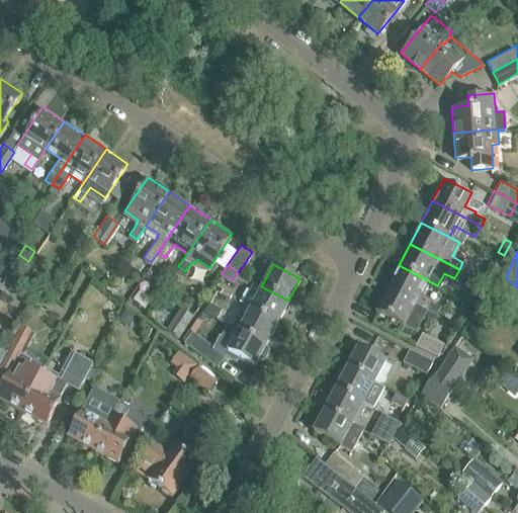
[(419,293),(426,279),(399,265),(387,286),(438,313),(442,305),(419,293)]
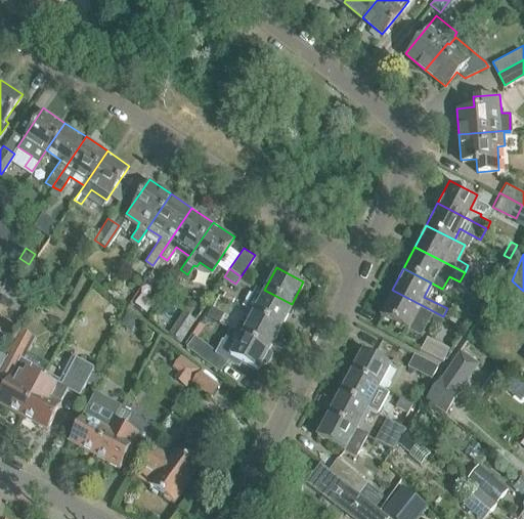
[(279,325),(292,304),(264,290),(263,292),(255,287),(245,306),(253,310),(279,325)]
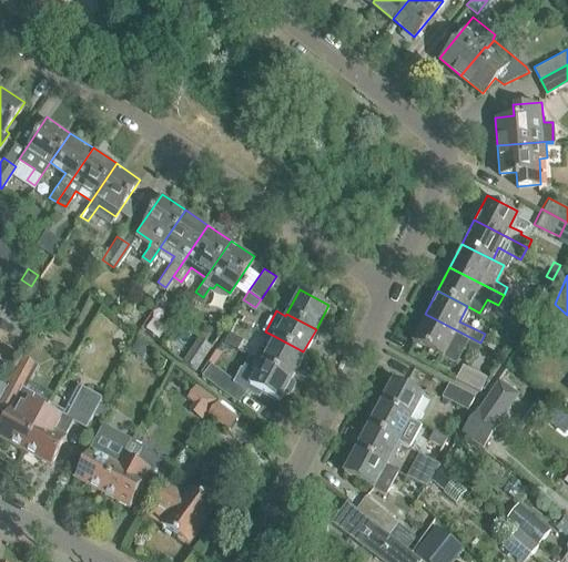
[(241,318),(252,324),(255,318),(244,313),(241,318)]
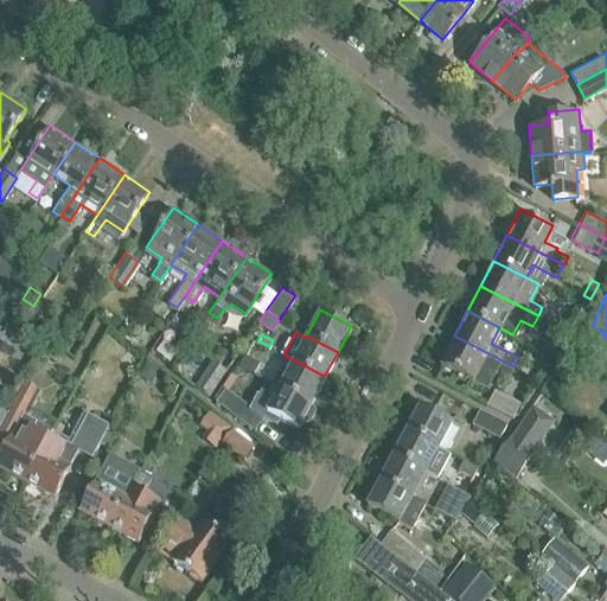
[(508,376),(513,366),(454,336),(441,362),(487,385),(496,369),(508,376)]
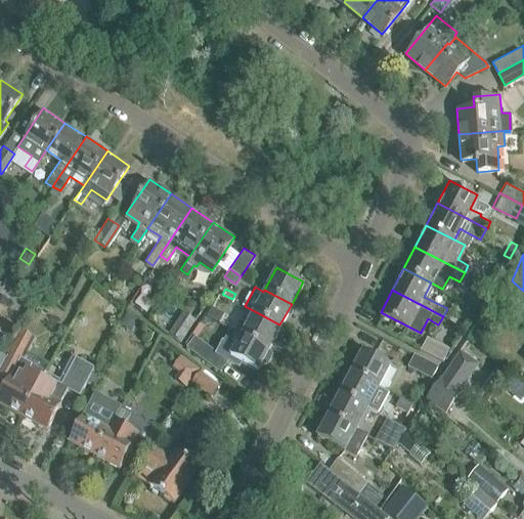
[(479,307),(482,301),(470,295),(467,300),(479,307)]
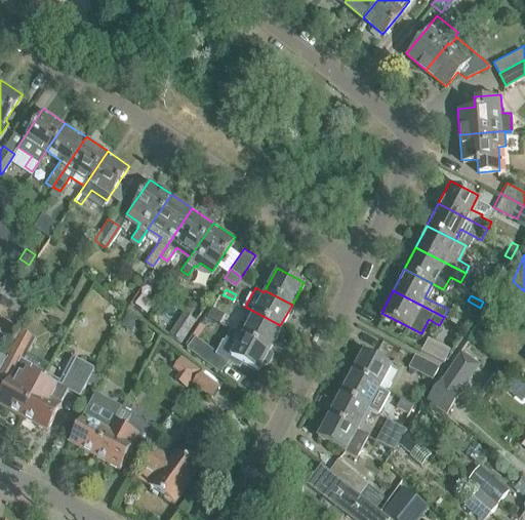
[(208,313),(218,319),(224,311),(212,305),(208,313)]
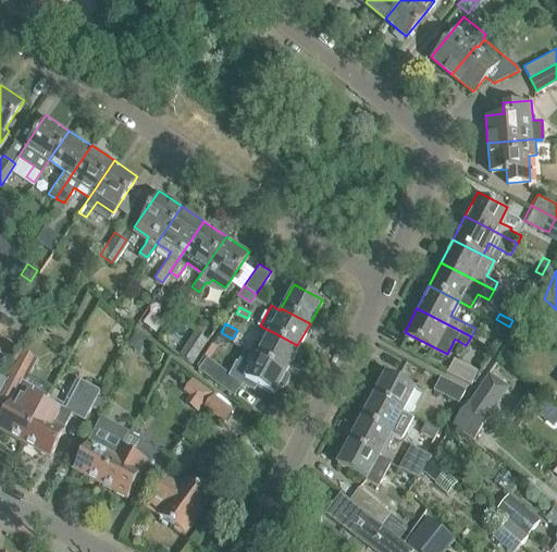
[(192,362),(207,339),(192,329),(177,352),(192,362)]
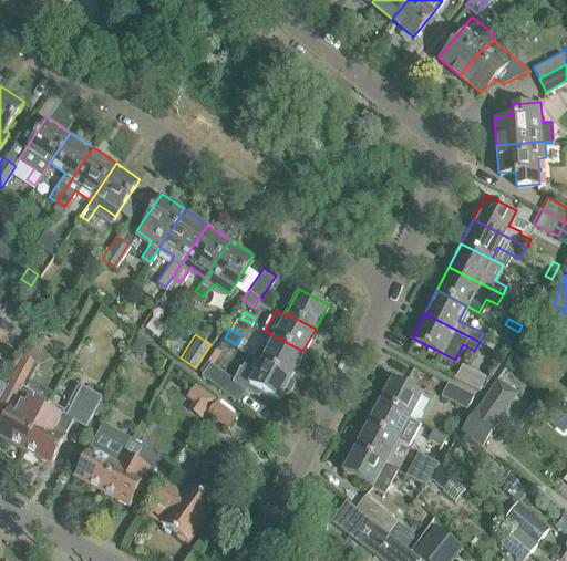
[(148,341),(137,335),(130,347),(141,353),(148,341)]
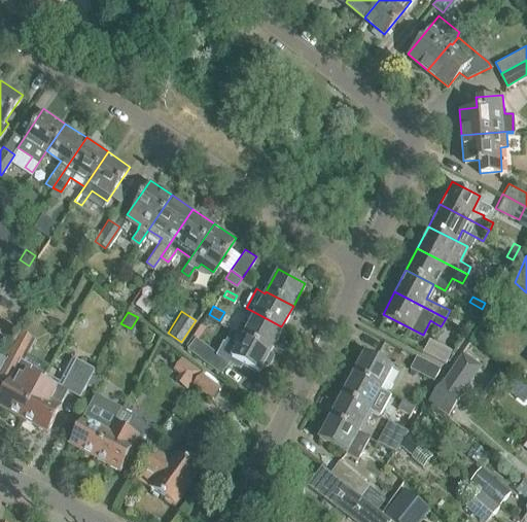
[(270,348),(281,326),(254,312),(243,334),(270,348)]
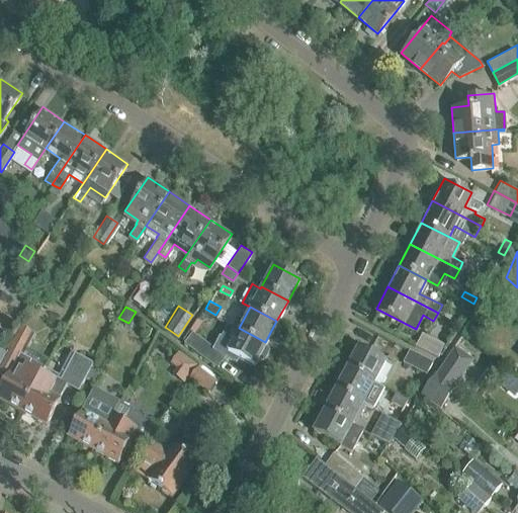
[(478,328),(470,322),(465,329),(472,334),(478,328)]
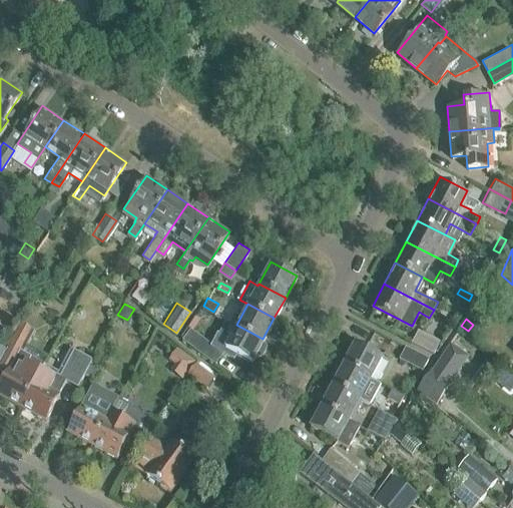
[(0,393),(21,405),(34,380),(45,362),(45,361),(24,350),(36,330),(23,323),(0,365),(0,367),(7,371),(0,383),(0,393)]
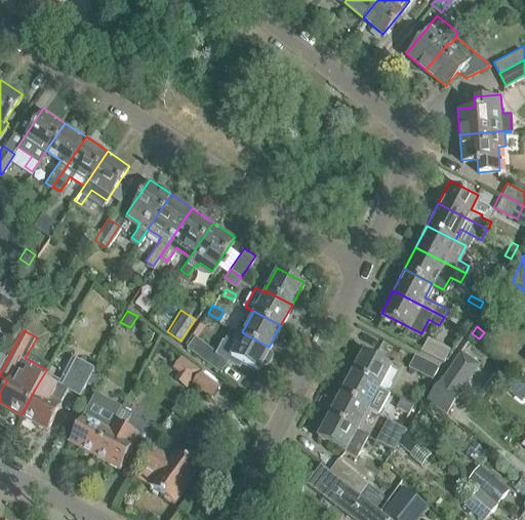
[(269,347),(242,332),(235,345),(223,337),(215,350),(195,334),(186,346),(218,370),(228,359),(238,364),(241,360),(257,369),(261,360),(265,362),(268,361),(272,353),(271,350),(268,349),(269,347)]
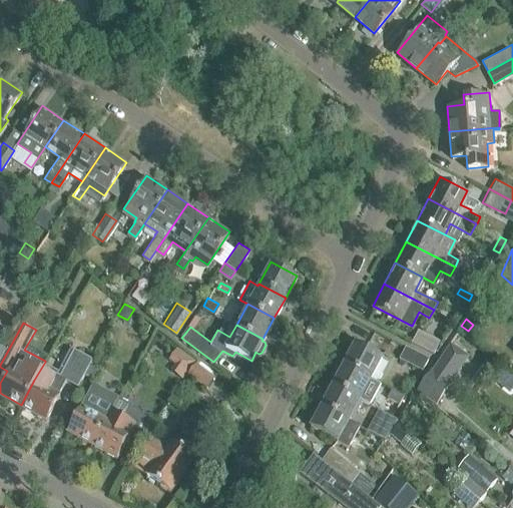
[(410,339),(432,351),(438,339),(416,328),(410,339)]
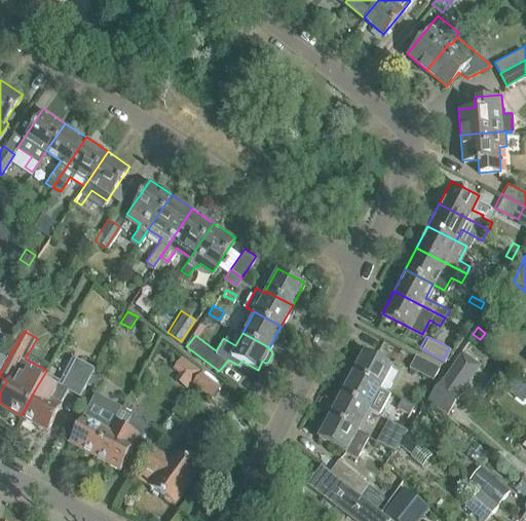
[(363,348),(351,370),(379,384),(390,363),(363,348)]
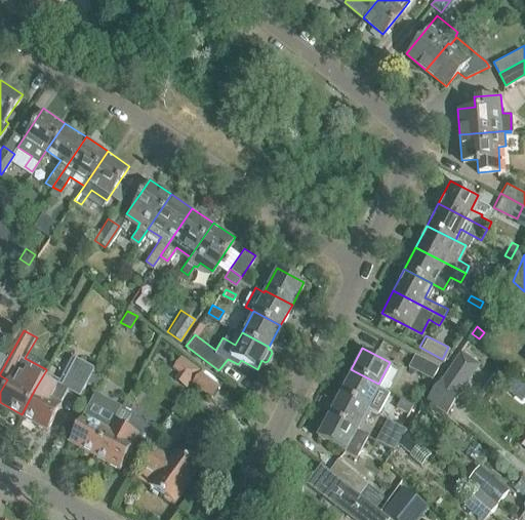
[(459,389),(478,362),(459,349),(426,398),(445,411),(459,390),(459,389)]
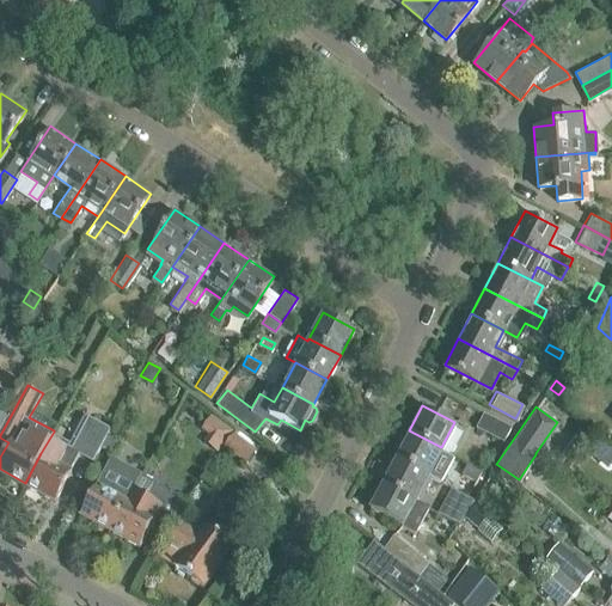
[(477,423),(502,436),(509,423),(483,410),(477,423)]
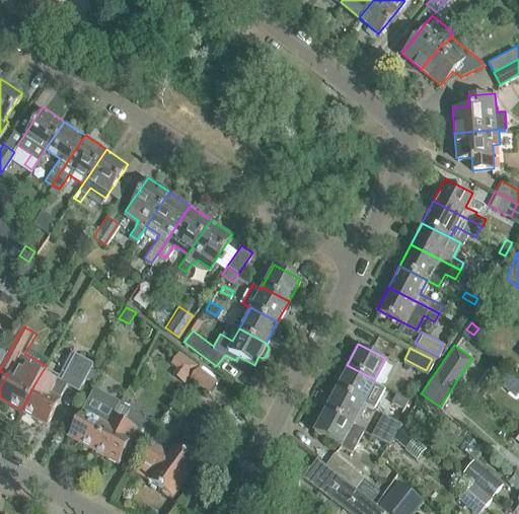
[(34,384),(21,410),(46,424),(60,398),(59,397),(69,378),(81,385),(93,362),(82,355),(72,374),(65,370),(62,374),(46,366),(34,384)]
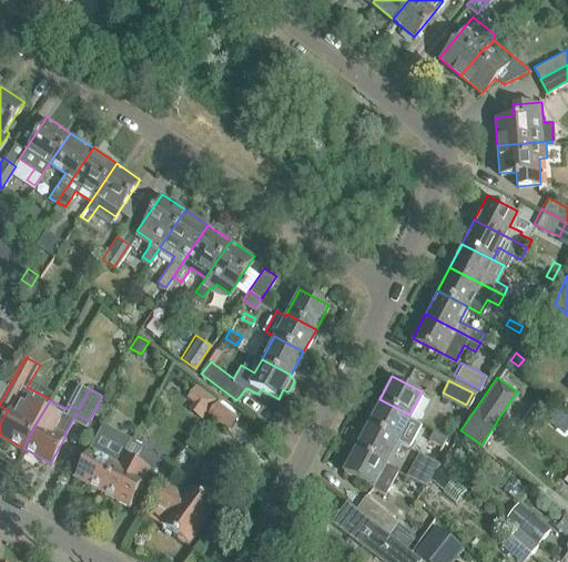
[(234,407),(222,398),(209,415),(224,428),(234,415),(231,412),(234,407)]
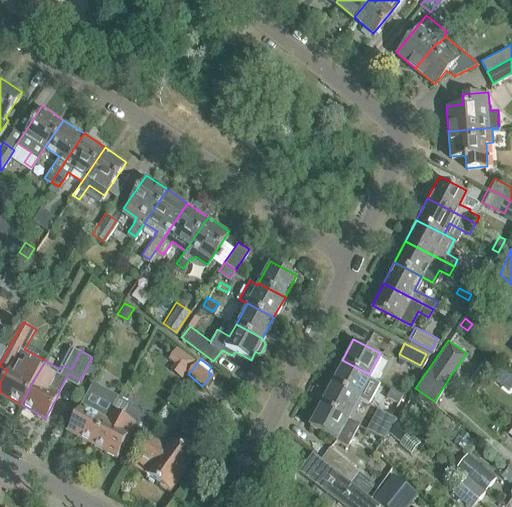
[(342,360),(331,381),(358,395),(369,374),(342,360)]
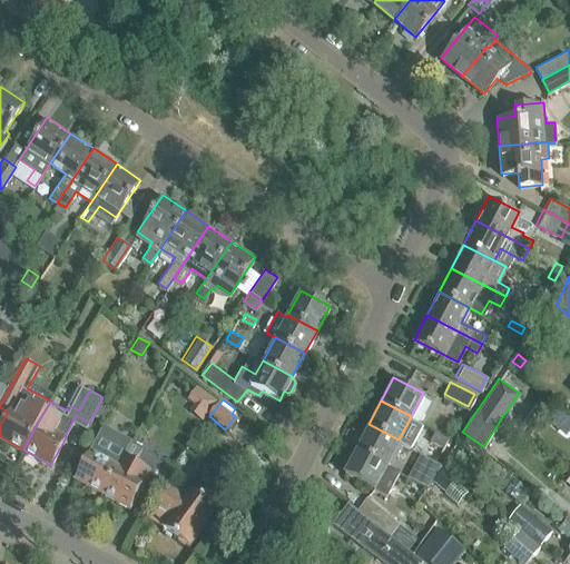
[(107,412),(99,406),(94,416),(104,421),(107,412)]
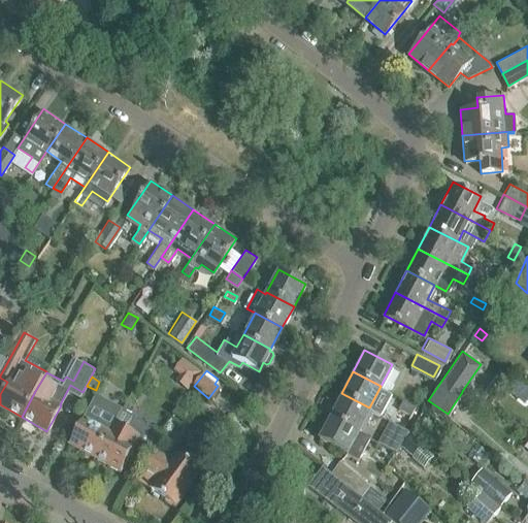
[(68,443),(94,456),(108,430),(114,420),(101,414),(108,400),(96,393),(83,417),(68,443)]
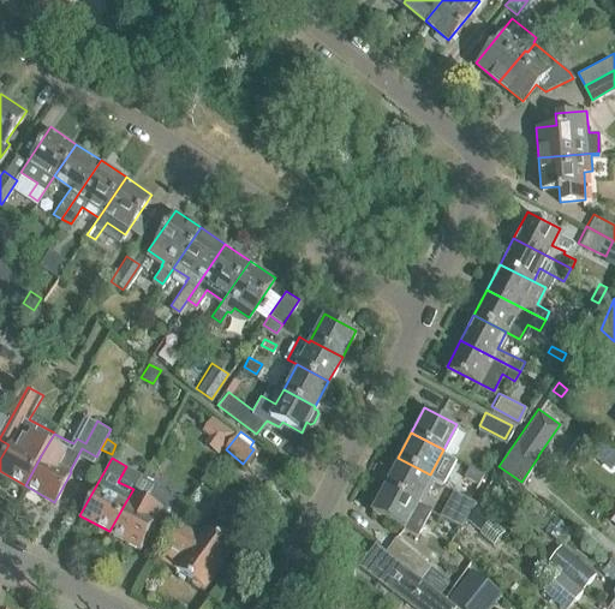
[(398,458),(384,483),(418,500),(430,475),(398,458)]
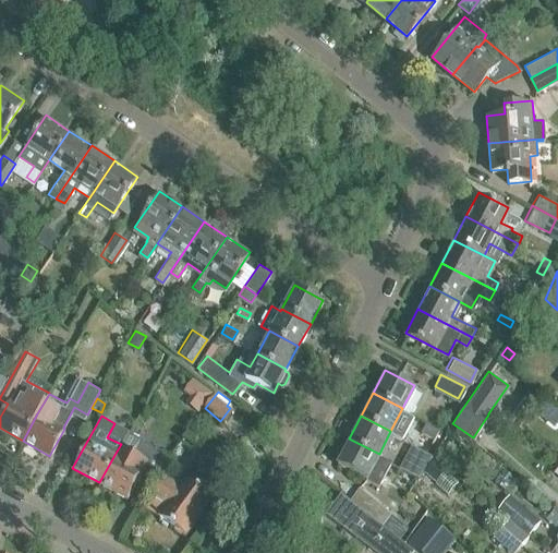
[(421,429),(433,435),(437,428),(425,421),(421,429)]
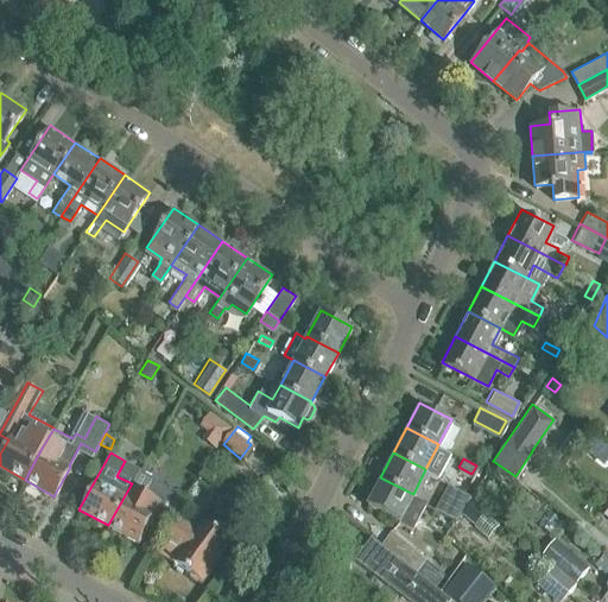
[(132,483),(108,525),(138,542),(153,514),(164,521),(173,506),(175,502),(182,492),(154,477),(146,492),(132,483)]
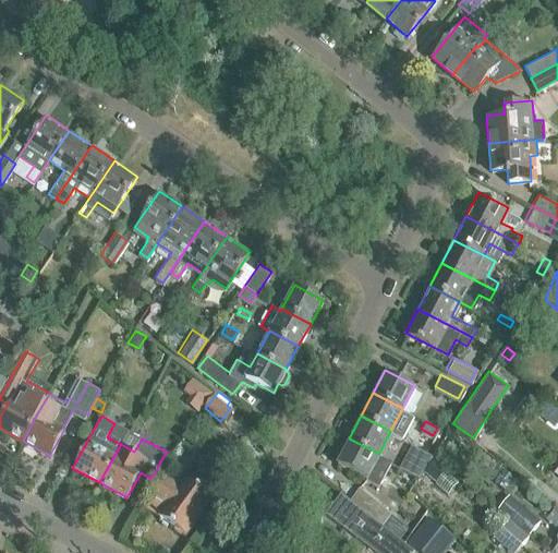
[(389,459),(349,439),(337,461),(377,483),(389,459)]
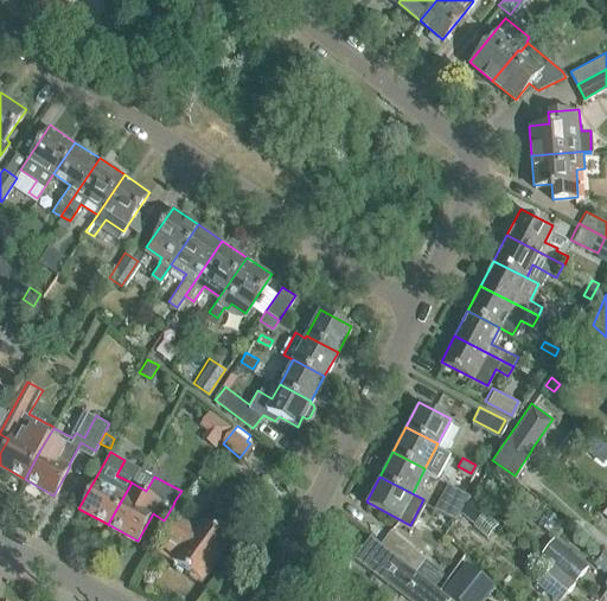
[(503,486),(491,477),(481,488),(492,498),(503,486)]
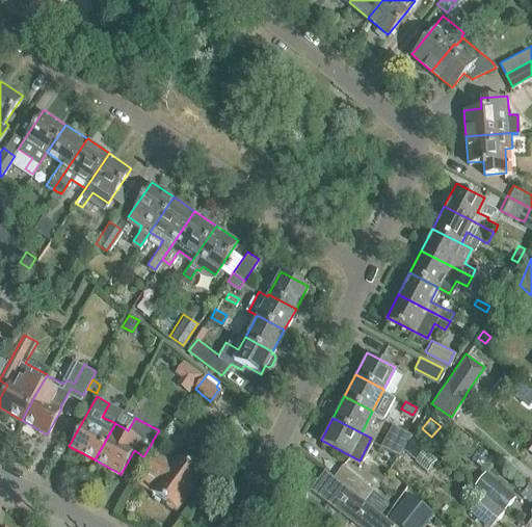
[(414,436),(403,447),(415,456),(425,445),(414,436)]
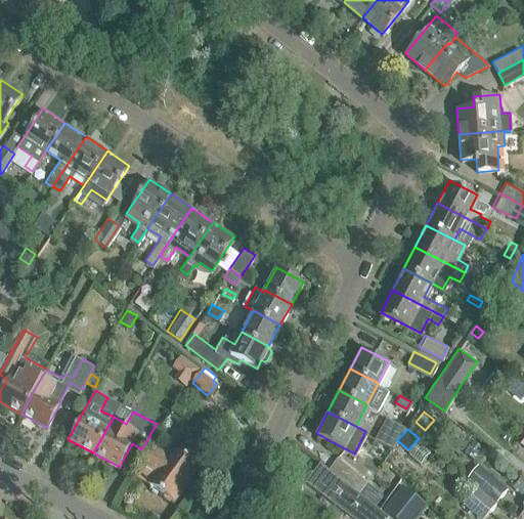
[(199,468),(174,450),(171,455),(153,444),(135,475),(149,483),(174,501),(199,468)]
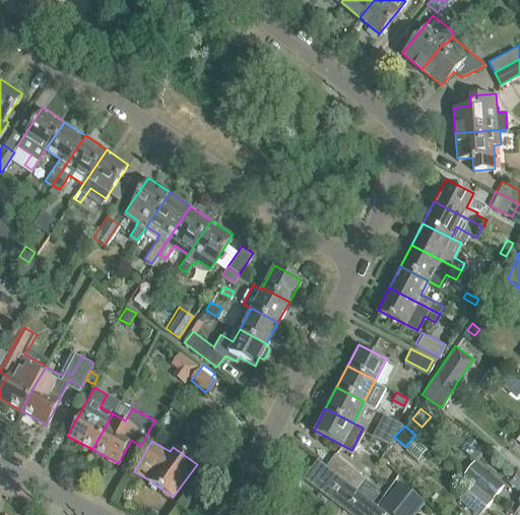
[(326,463),(354,486),(364,474),(336,451),(326,463)]
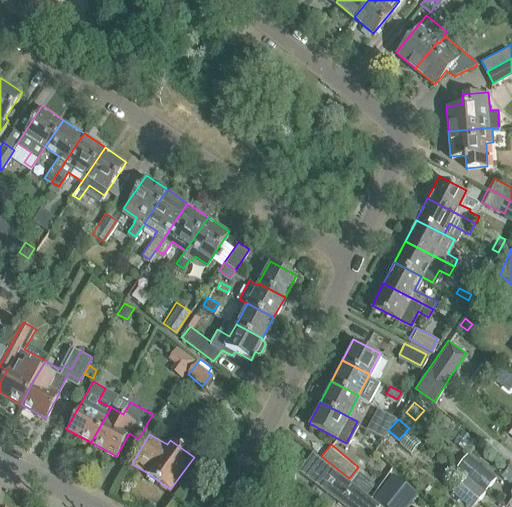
[(456,467),(485,489),(494,477),(466,455),(456,467)]
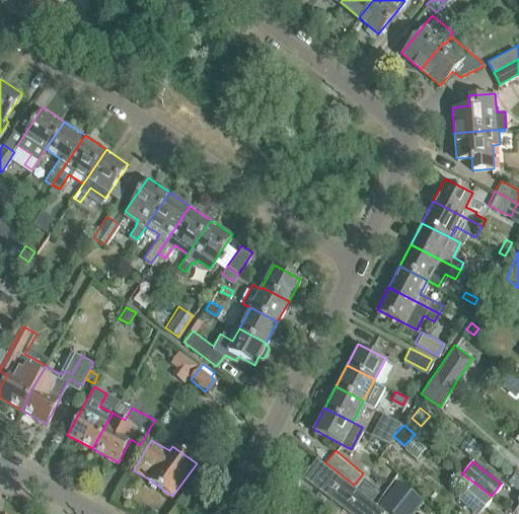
[(355,513),(384,513),(386,511),(332,469),(318,489),(340,505),(347,495),(352,498),(351,500),(359,506),(354,513),(355,513)]
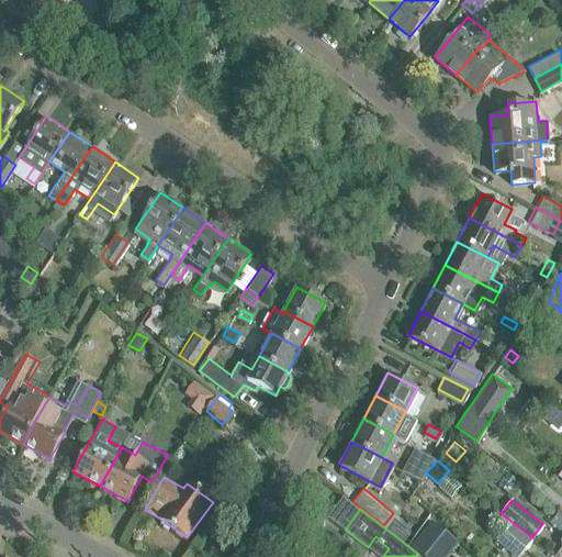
[(496,539),(515,556),(530,537),(512,522),(496,539)]
